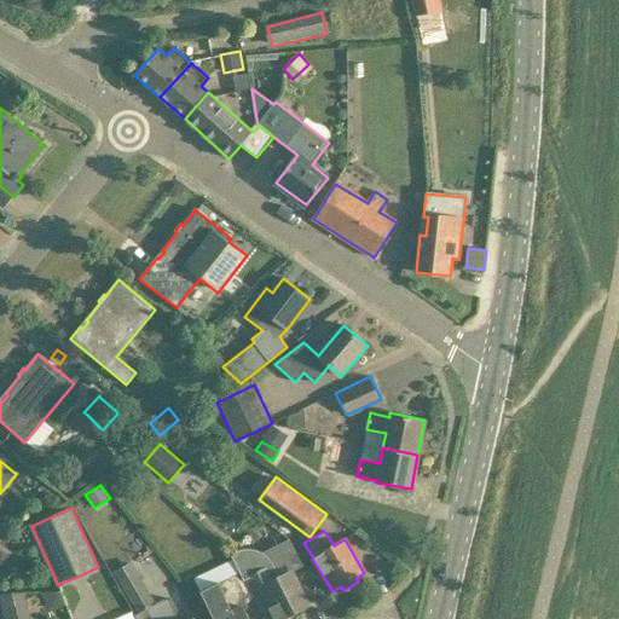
[(279,577),(272,563),(271,561),(268,559),(266,556),(262,555),(260,553),(256,551),(254,551),(250,550),(247,550),(243,550),(241,550),(237,551),(233,553),(231,554),(239,572),(244,580),(247,579),(266,618),(281,618),(282,618),(308,606),(291,571),(279,577)]
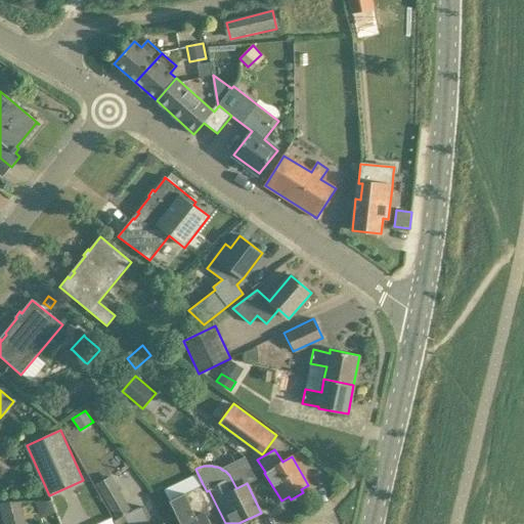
[(207,491),(203,484),(184,493),(185,494),(170,500),(180,523),(211,523),(208,517),(217,513),(207,491)]
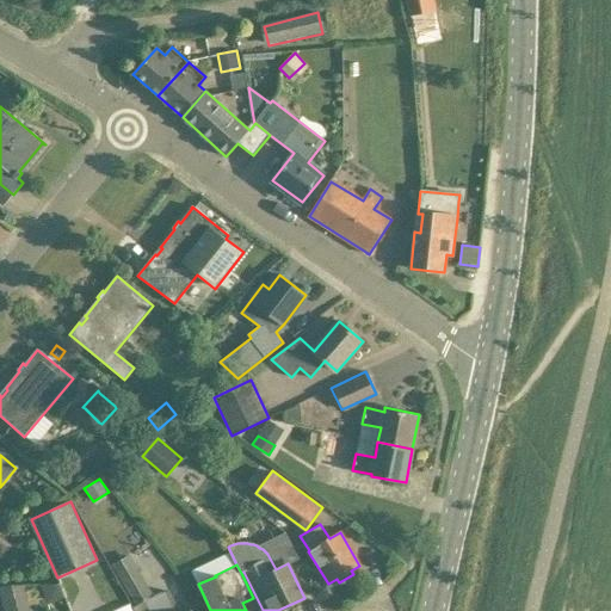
[(174,610),(166,591),(154,597),(140,571),(123,580),(122,581),(136,606),(134,606),(135,610),(174,610)]
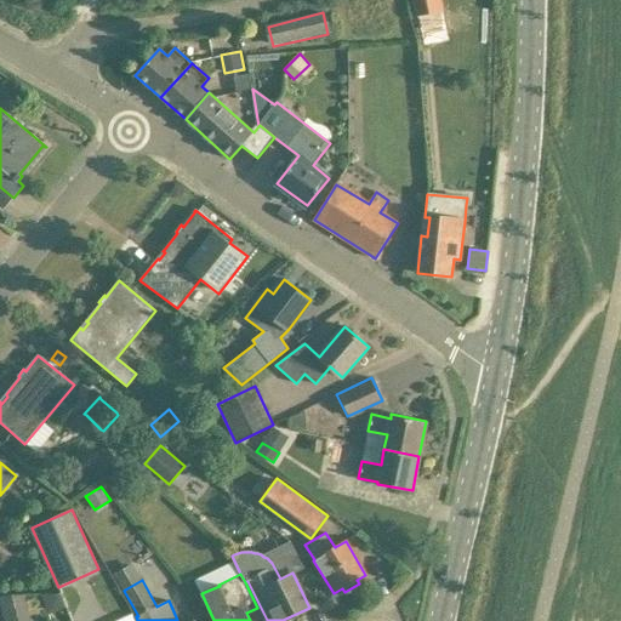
[(47,613),(66,609),(63,591),(45,594),(47,613)]
